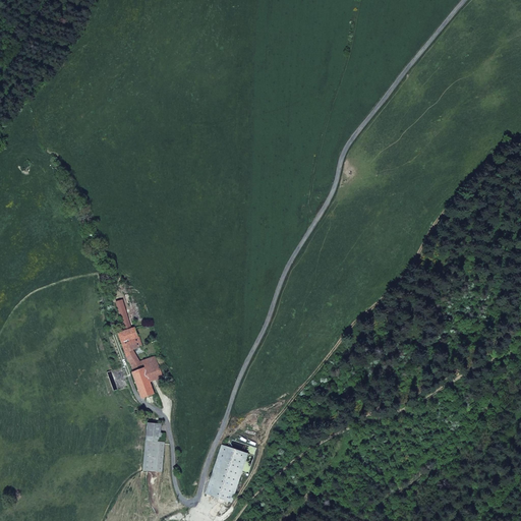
[(130,327),(121,298),(113,300),(122,329),(130,327)]
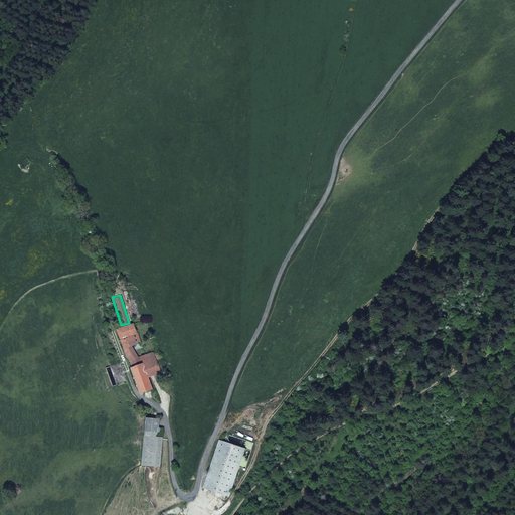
[(135,333),(132,322),(129,323),(121,325),(114,327),(121,349),(128,346),(125,336),(135,333)]
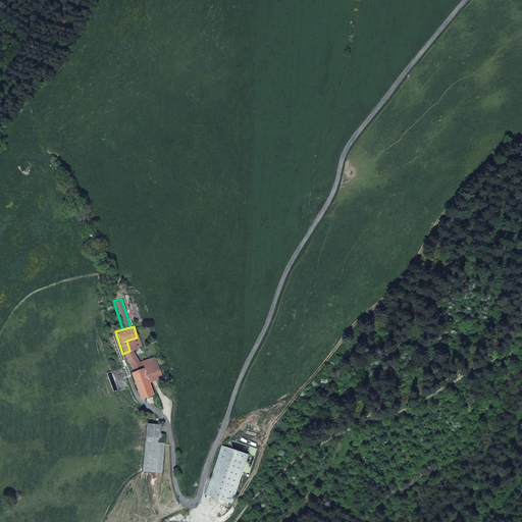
[(142,347),(139,336),(137,337),(126,341),(129,351),(133,350),(142,347)]
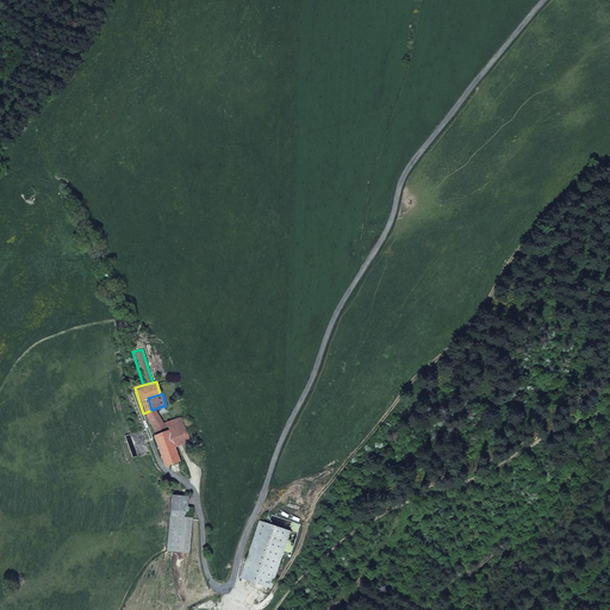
[(190,440),(180,417),(163,423),(155,409),(151,410),(143,414),(151,434),(166,428),(173,447),(181,443),(190,440)]
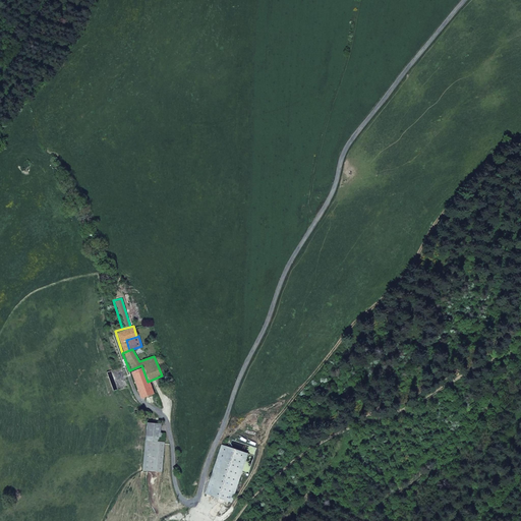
[(148,382),(141,365),(129,370),(139,398),(152,393),(148,382)]
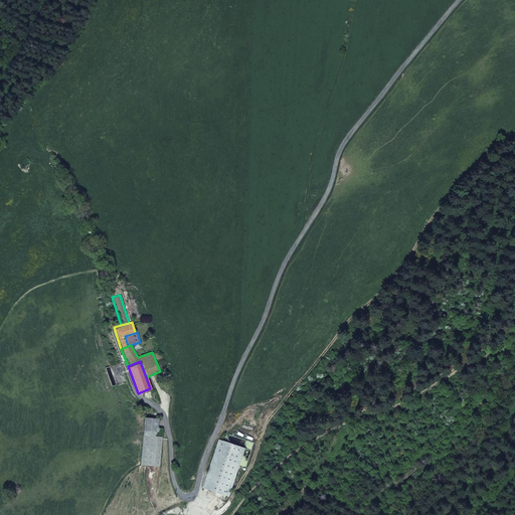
[(158,426),(158,418),(143,416),(139,465),(160,466),(163,427),(158,426)]
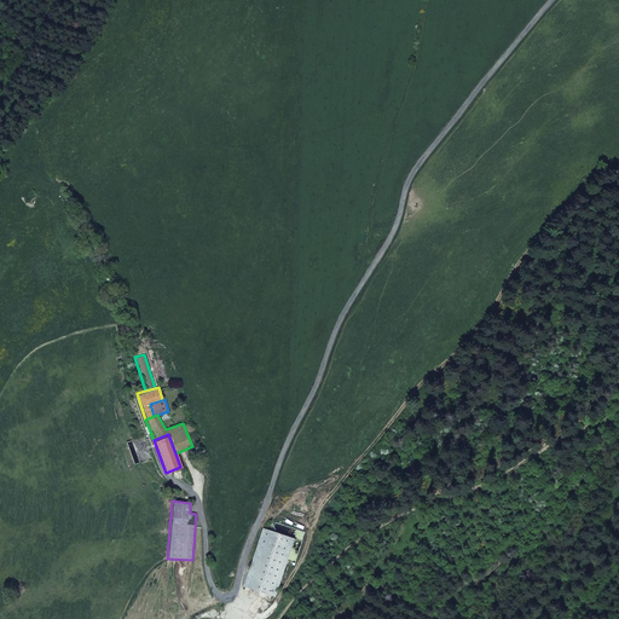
[(273,597),(294,539),(262,527),(242,585),(273,597)]
